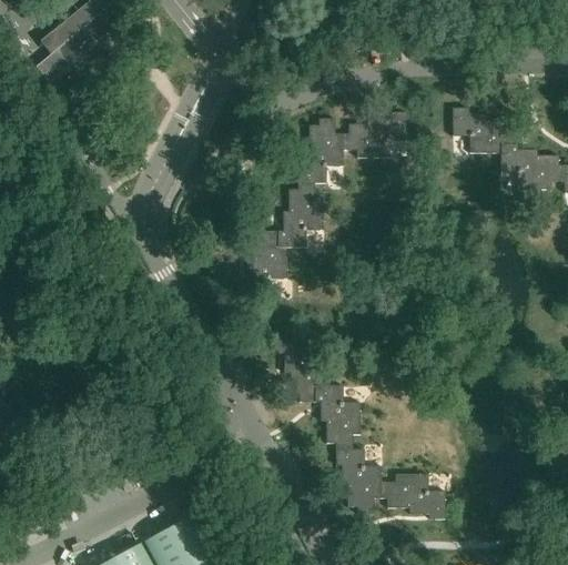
[(88,23),(92,29),(107,19),(103,12),(88,23)]
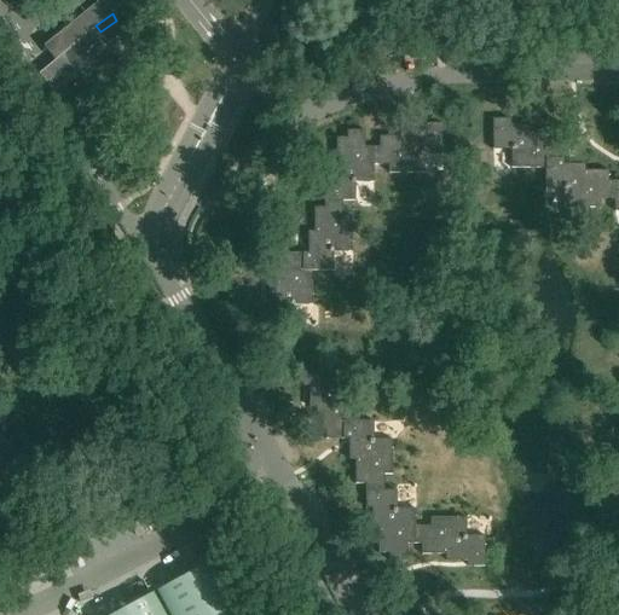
[(97,32),(65,52),(79,71),(111,48),(128,38),(116,21),(100,32),(98,34),(97,32)]
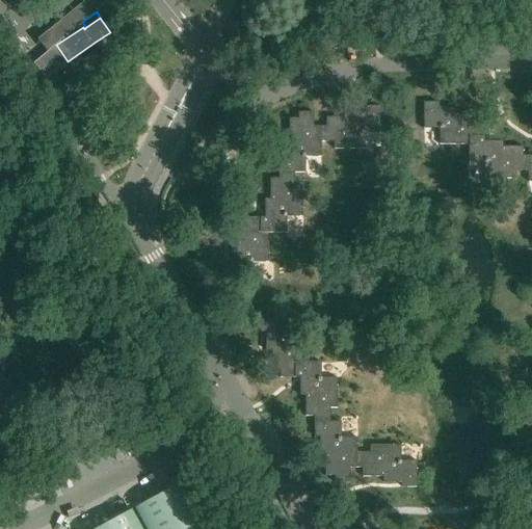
[(439,106),(439,101),(424,101),(424,128),(440,127),(440,143),(469,142),(469,160),(484,160),(484,177),(514,177),(514,168),(528,168),(528,180),(531,180),(531,153),(523,154),(523,144),(502,144),(502,139),(484,139),(484,120),(477,120),(477,111),(457,111),(457,106),(439,106)]
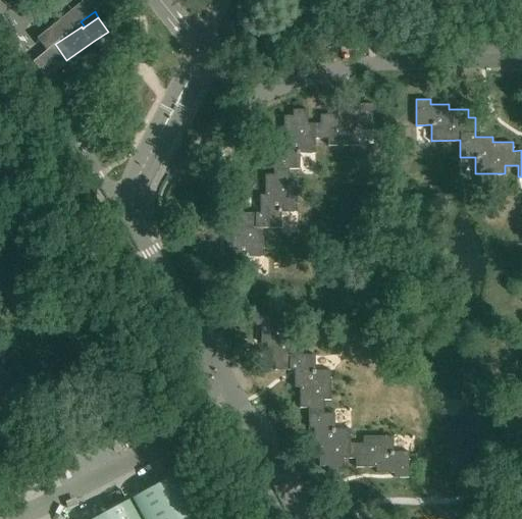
[(373,128),(373,102),(358,102),(358,107),(341,107),(341,113),(320,113),(320,121),(308,122),(308,108),(293,108),(293,114),(284,114),(284,135),(278,135),(279,152),(274,152),(274,172),(265,172),(265,193),(260,193),(260,211),(241,211),(241,217),(232,217),(232,237),(227,237),(227,255),(222,255),(222,269),(248,269),(248,254),(263,254),(263,226),(281,226),(280,210),(297,210),(297,180),(289,180),(289,167),(300,167),(300,152),(315,152),(315,137),(328,137),(328,144),(358,144),(358,128),(373,128)]
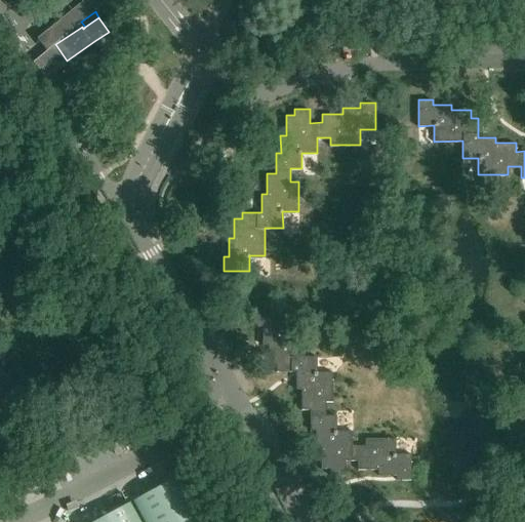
[(284,311),(258,311),(258,326),(264,326),(264,344),(269,344),(268,364),(277,364),(277,370),(296,370),(296,388),(301,388),(301,408),(310,408),(310,429),(315,429),(315,447),(321,447),(321,468),(329,468),(329,474),(345,474),(345,459),(357,459),(357,469),(377,469),(377,474),(396,474),(396,479),(411,479),(411,452),(396,452),(395,437),(365,437),(365,444),(352,444),(352,430),(336,430),(336,413),(325,413),(325,400),(332,400),(332,370),(317,370),(317,355),(299,355),(299,326),(284,326),(284,311)]
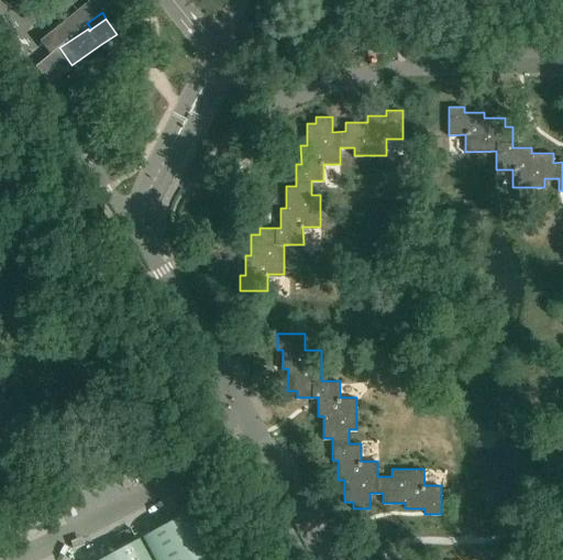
[(138,559),(152,559),(165,555),(161,545),(135,555),(138,559)]
